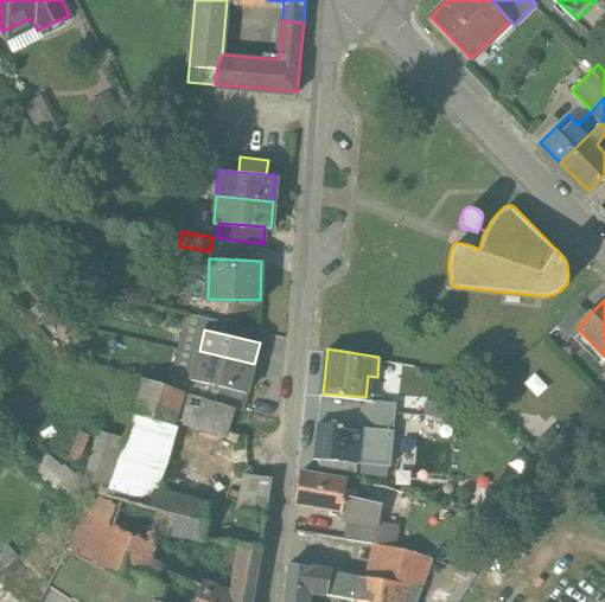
[(254,364),(199,351),(193,377),(221,384),(248,390),(254,364)]
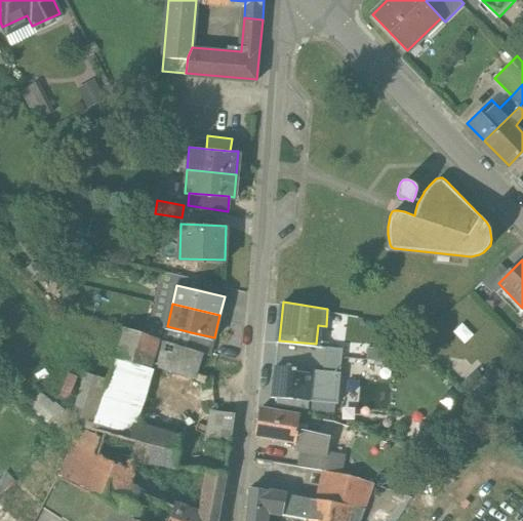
[(188,346),(187,346),(125,326),(93,428),(154,444),(149,462),(176,466),(184,435),(135,422),(154,357),(199,371),(204,351),(188,346)]
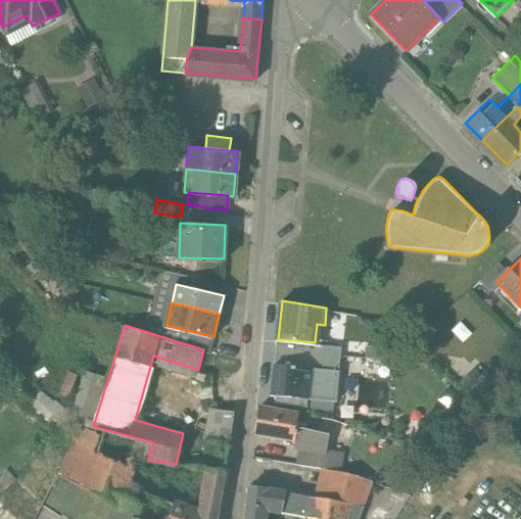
[(214,336),(190,331),(187,344),(203,349),(204,349),(210,351),(214,336)]
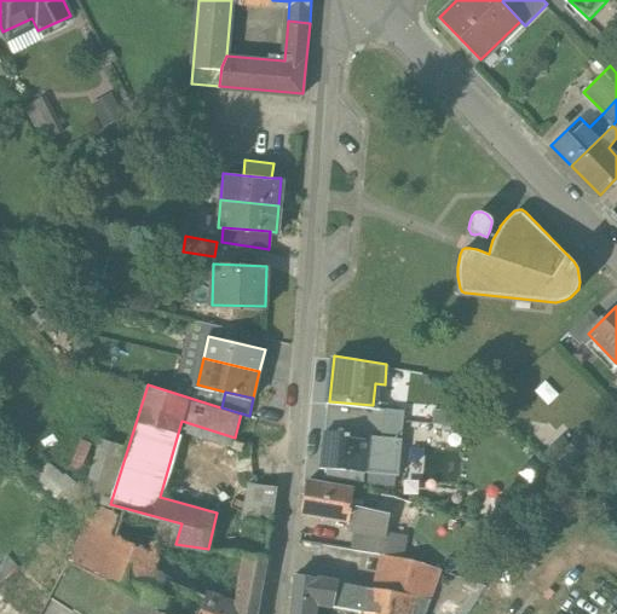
[(373,405),(329,401),(327,420),(327,430),(370,434),(396,436),(399,409),(373,405)]
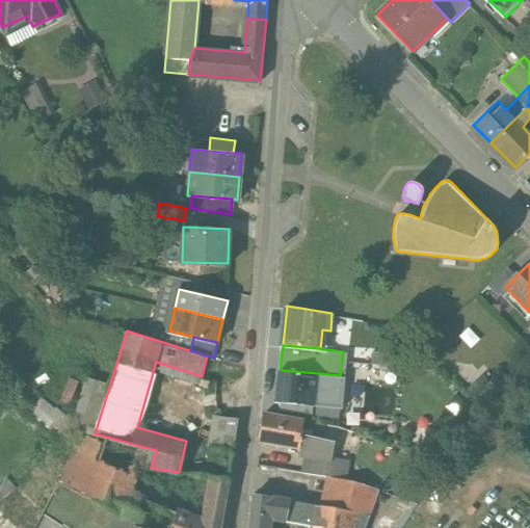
[(318,373),(281,370),(277,400),(283,401),(282,410),(315,413),(315,404),(318,373)]
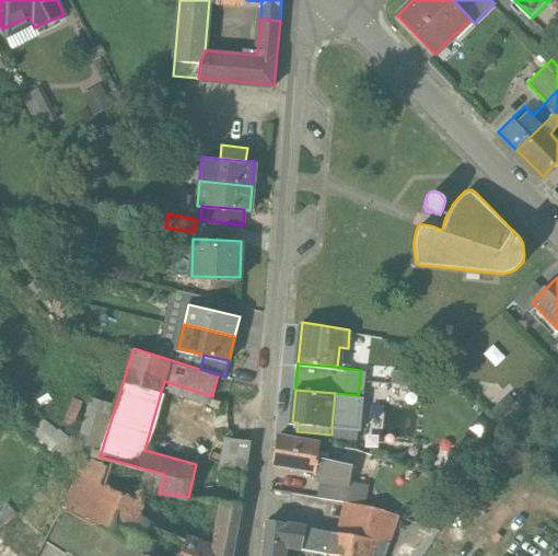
[(358,395),(335,393),(332,426),(361,428),(364,396),(358,395)]
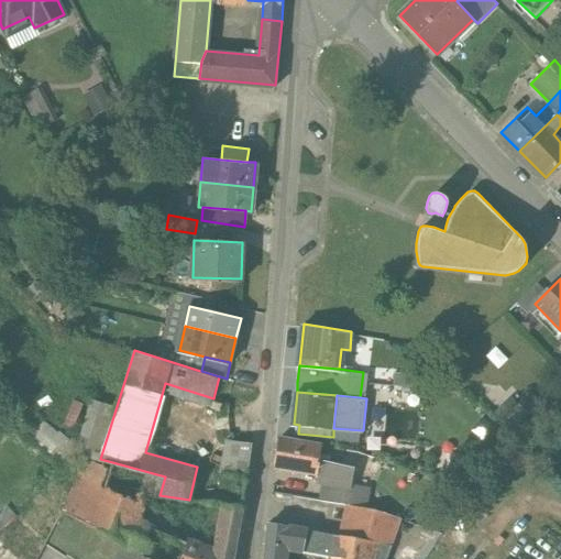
[(90,396),(77,434),(98,440),(111,403),(90,396)]
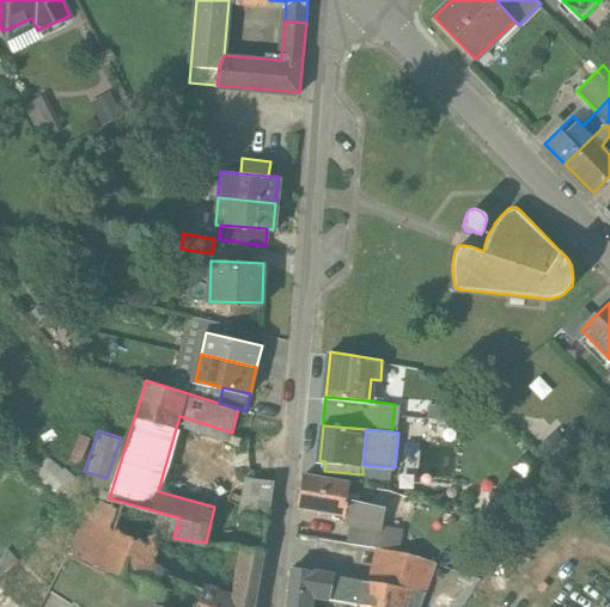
[(409,477),(376,472),(373,489),(408,498),(409,477)]
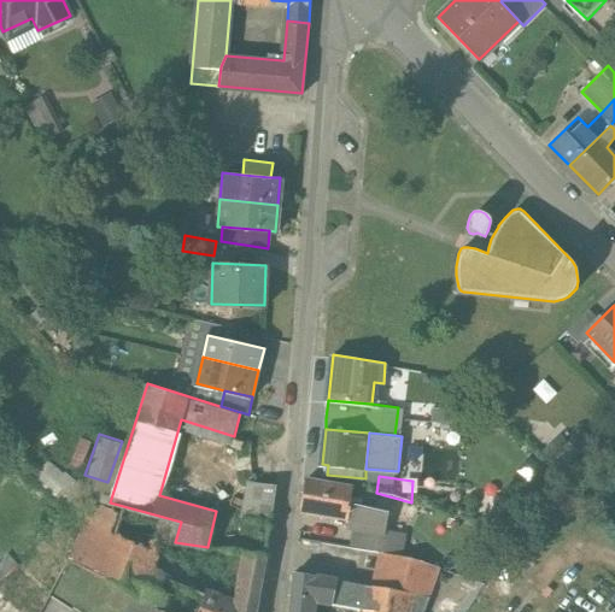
[(353,487),(308,480),(304,511),(349,518),(351,504),(353,487)]
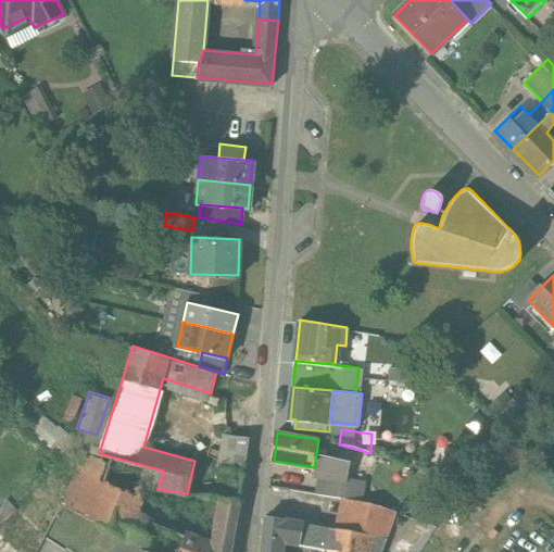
[(251,436),(231,435),(226,466),(246,469),(251,436)]
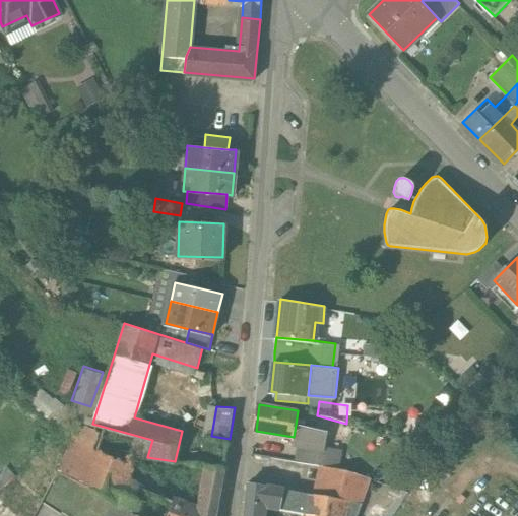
[(168,515),(175,500),(125,479),(134,452),(147,457),(152,440),(92,424),(80,420),(68,437),(71,443),(59,470),(109,497),(130,509),(148,515),(168,515)]
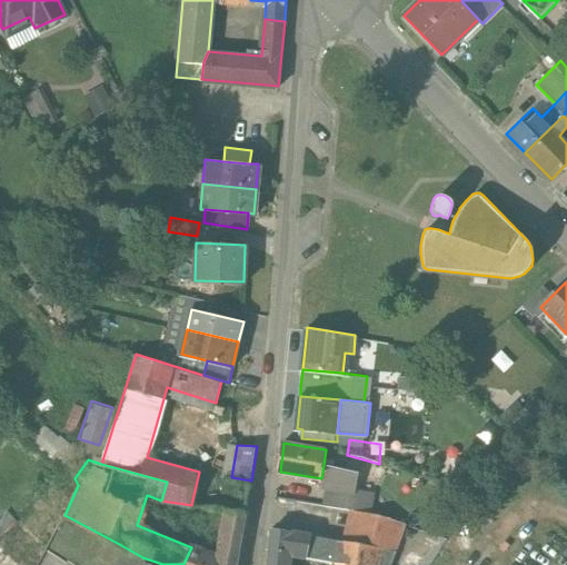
[(357,471),(324,465),(321,478),(331,479),(328,504),(354,507),(376,514),(377,499),(352,495),(357,471)]
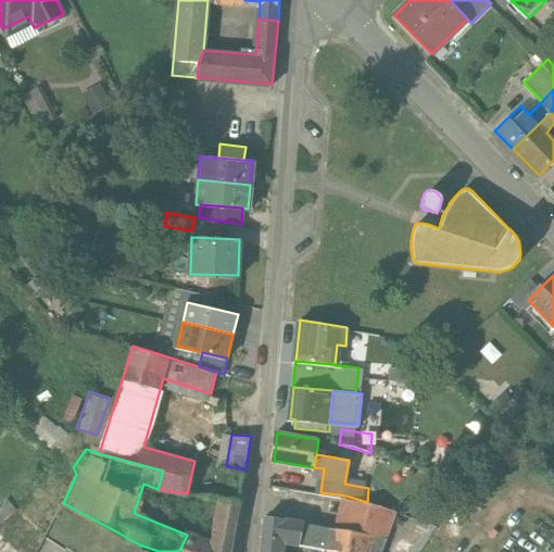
[(226,466),(194,461),(187,493),(209,497),(240,500),(246,469),(226,466)]
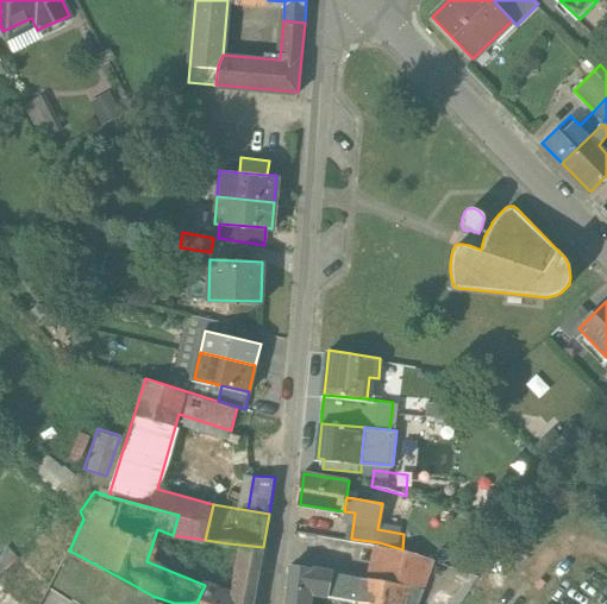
[(402,549),(379,542),(369,578),(379,579),(425,587),(435,559),(402,549)]
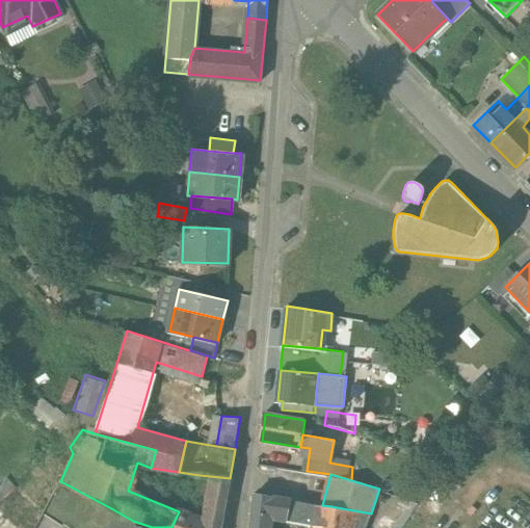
[(230,478),(200,475),(196,492),(211,495),(209,504),(224,509),(230,478)]
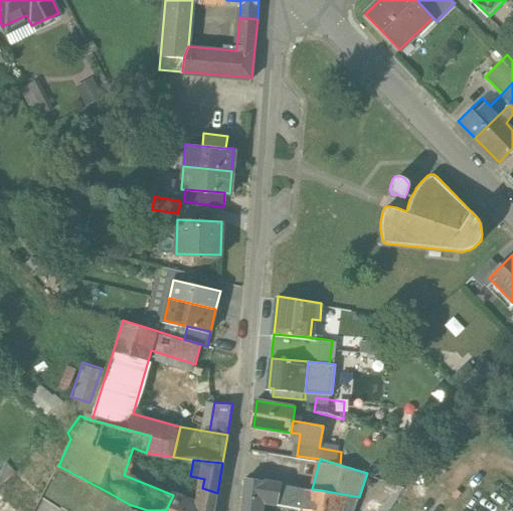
[(0,485),(16,470),(10,465),(0,472),(0,485)]
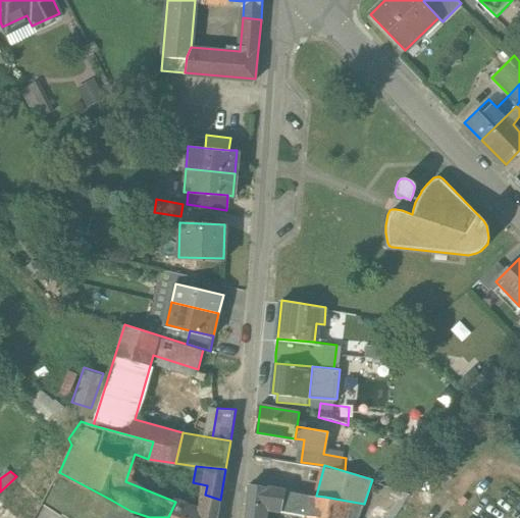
[(98,517),(109,499),(59,472),(45,497),(84,517),(98,517)]
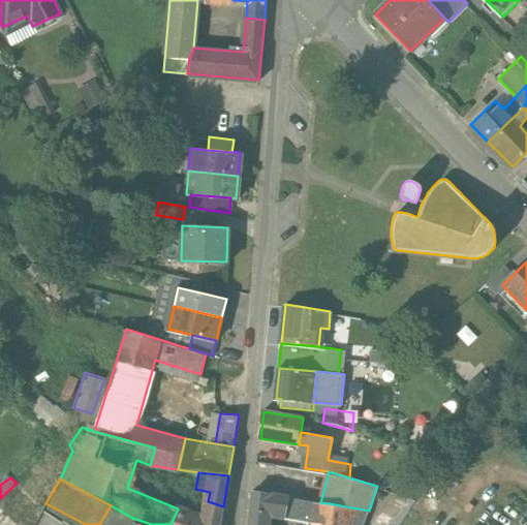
[(320,502),(254,491),(251,524),(271,524),(273,514),(284,516),(284,517),(286,518),(286,517),(312,521),(313,514),(328,516),(329,503),(320,502)]
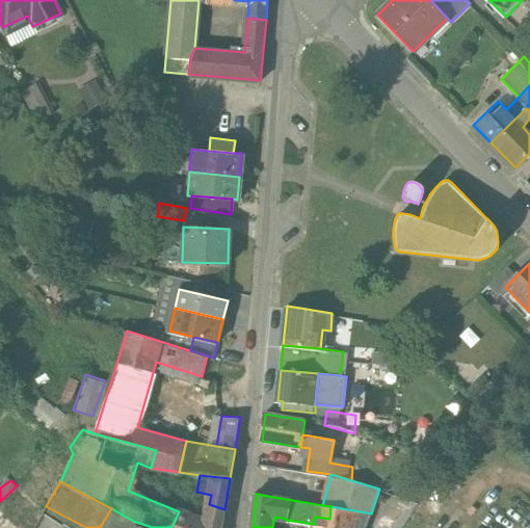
[(209,504),(206,522),(179,511),(171,527),(220,527),(224,509),(209,504)]
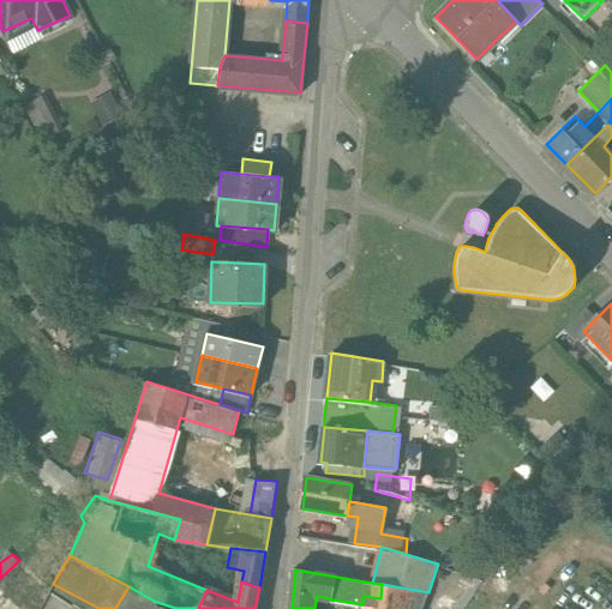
[(421,608),(429,592),(382,584),(381,598),(364,596),(363,604),(361,608),(421,608)]
